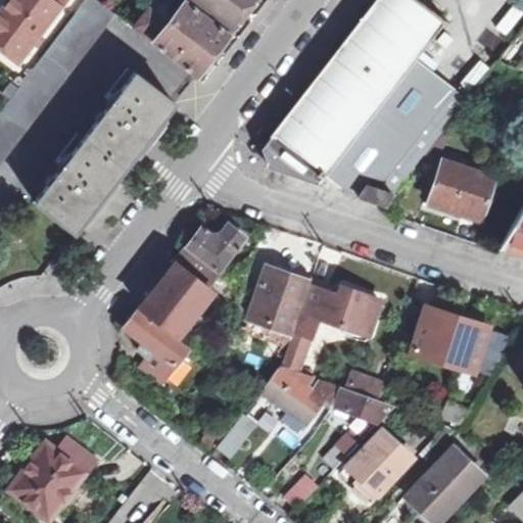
[(5,0),(0,7),(0,46),(2,48),(0,51),(0,58),(12,68),(65,0),(5,0)]
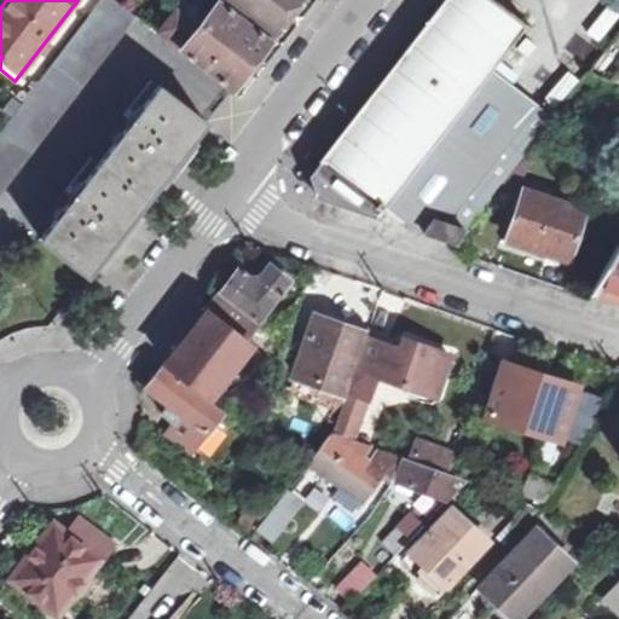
[(275,40),(304,0),(224,0),(224,1),(275,40)]
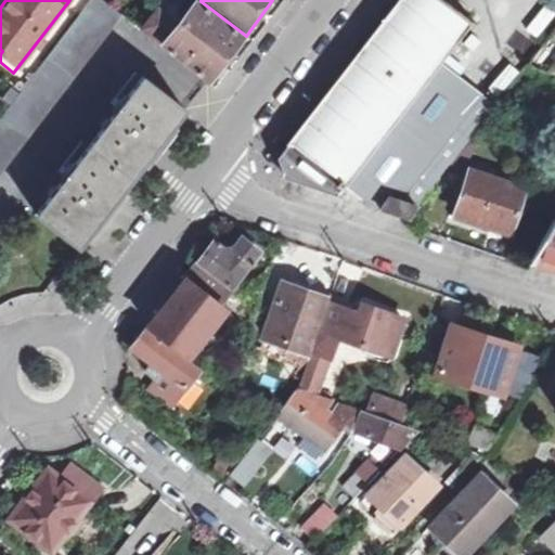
[(469,23),(438,0),(401,0),(276,164),(284,180),(332,195),(337,197),(345,188),(374,209),(407,221),(417,208),(400,202),(477,100),(435,68),(469,23)]
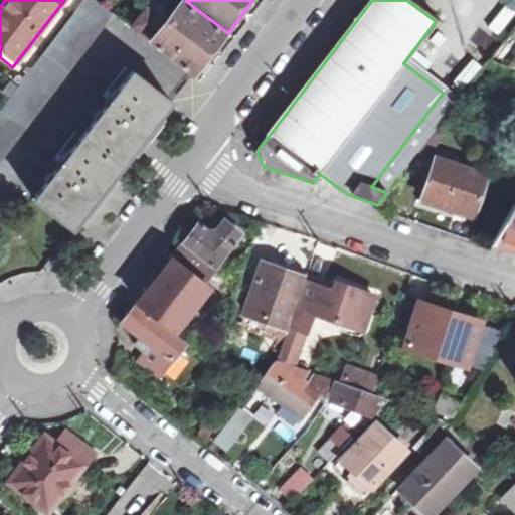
[(150,11),(135,30),(194,77),(225,37),(183,5),(168,24),(150,11)]
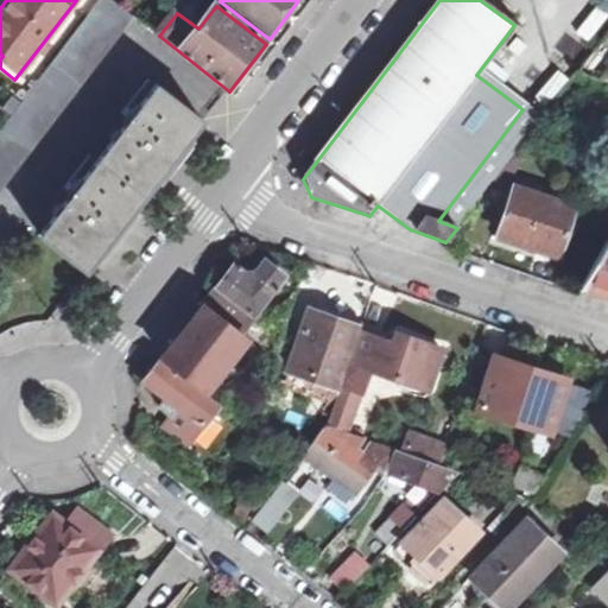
[(607,30),(577,71),(593,77),(607,56),(607,30)]
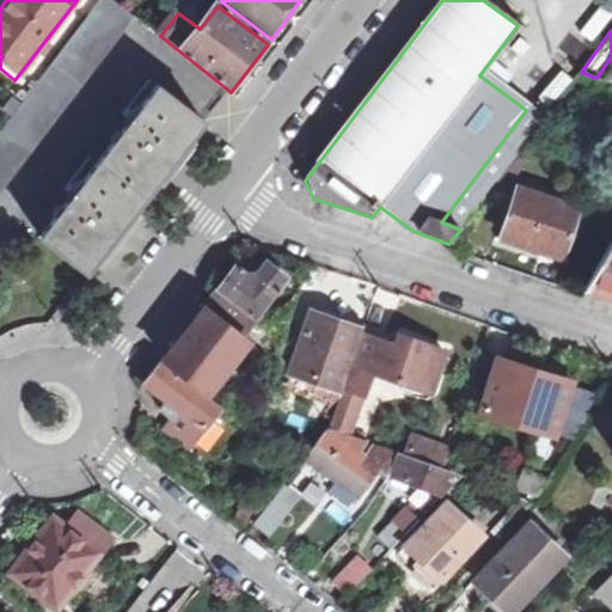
[(158,90),(40,242),(86,277),(206,128),(158,90)]
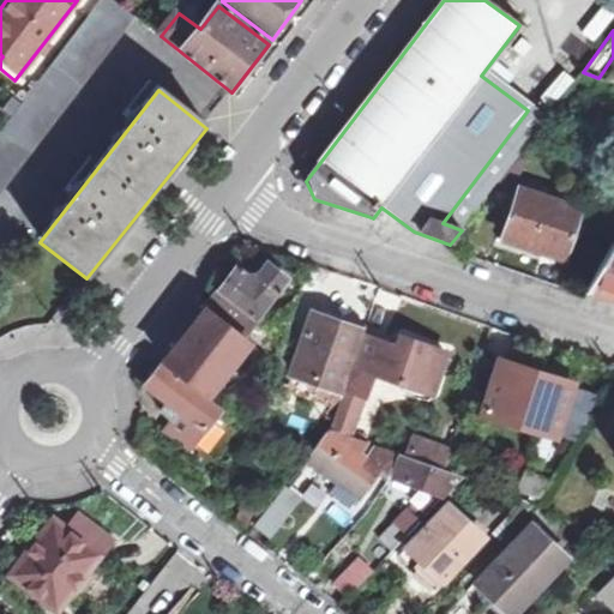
[(543,122),(528,110),(443,223),(462,230),(543,122)]
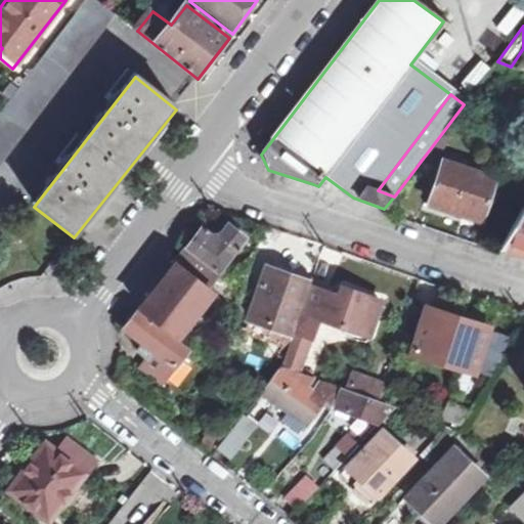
[(491,178),(440,162),(427,203),(478,219),(491,178)]
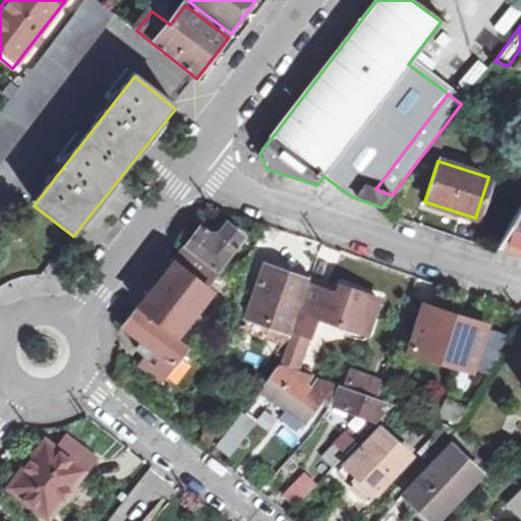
[(520,254),(520,201),(495,245),(520,254)]
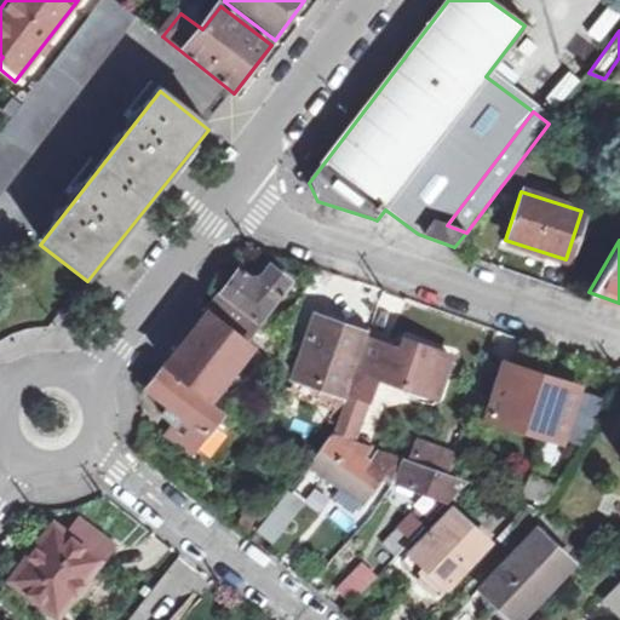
[(239,275),(208,313),(248,340),(291,283),(273,270),(262,283),(251,283),(239,275)]
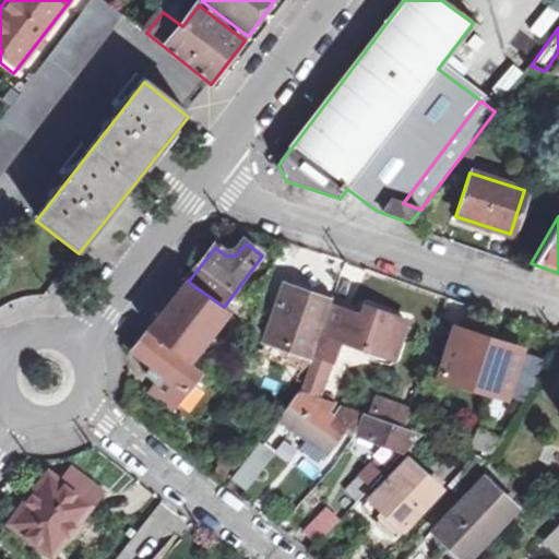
[(149,333),(187,363),(223,313),(187,285),(149,333)]
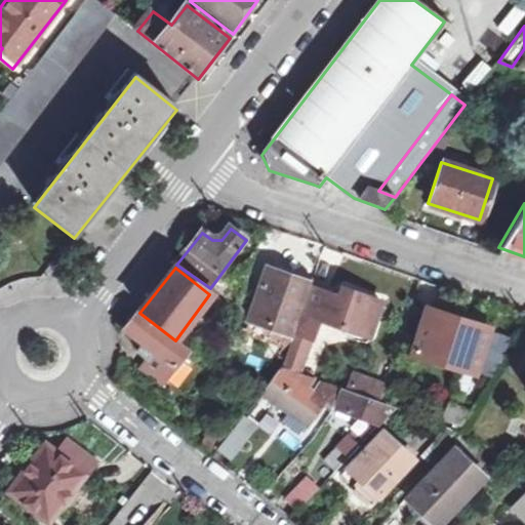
[(250,322),(293,336),(301,308),(308,289),(309,285),(266,272),(250,322)]
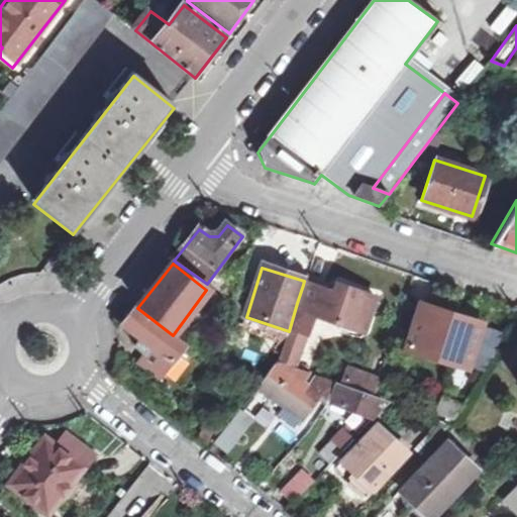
[(220,293),(224,296),(235,304),(239,290),(228,282),(220,293)]
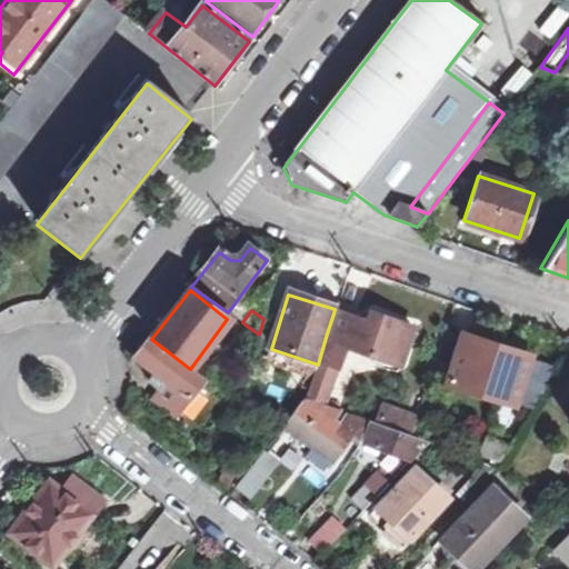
[(347,338),(327,333),(318,365),(308,396),(306,399),(326,407),(343,348),(372,355),(373,349),(386,352),(390,360),(399,362),(410,325),(369,313),(366,322),(352,319),(347,338)]
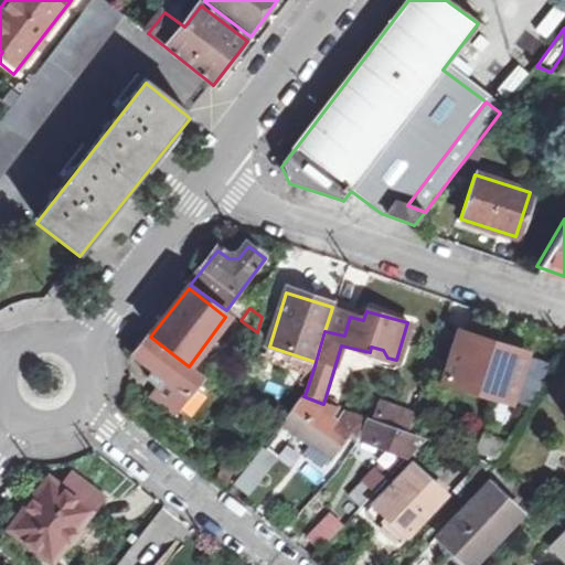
[(350,317),(331,311),(324,331),(344,336),(350,317)]
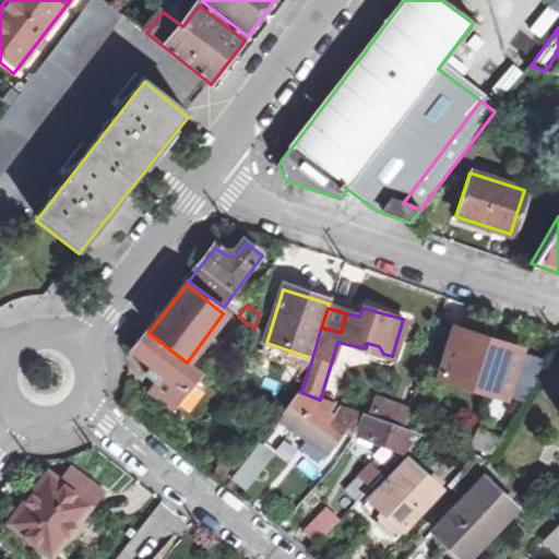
[(201,372),(239,324),(223,313),(187,363),(201,372)]
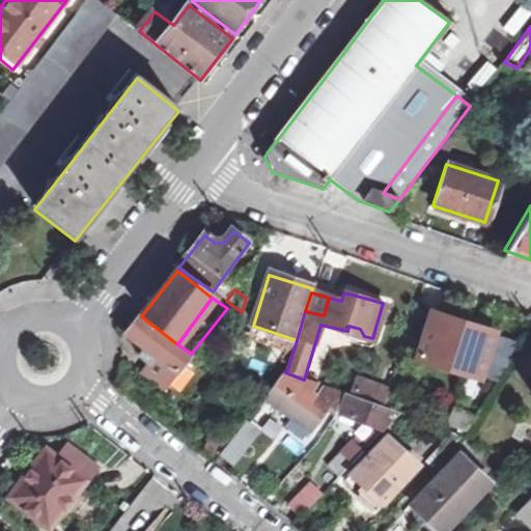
[(227,308),(191,354),(201,363),(242,312),(230,304),(227,308)]
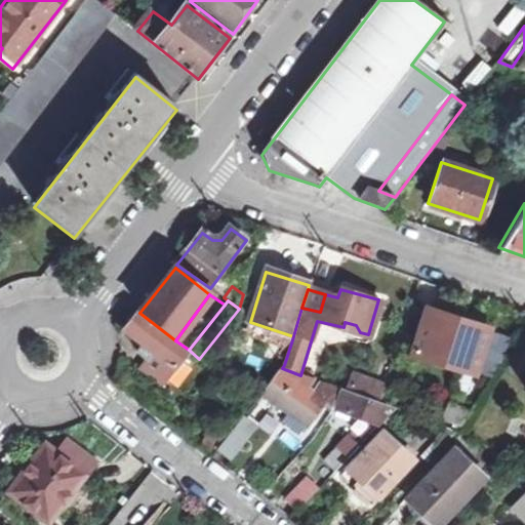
[(485,331),(425,311),(410,354),(470,374),(485,331)]
